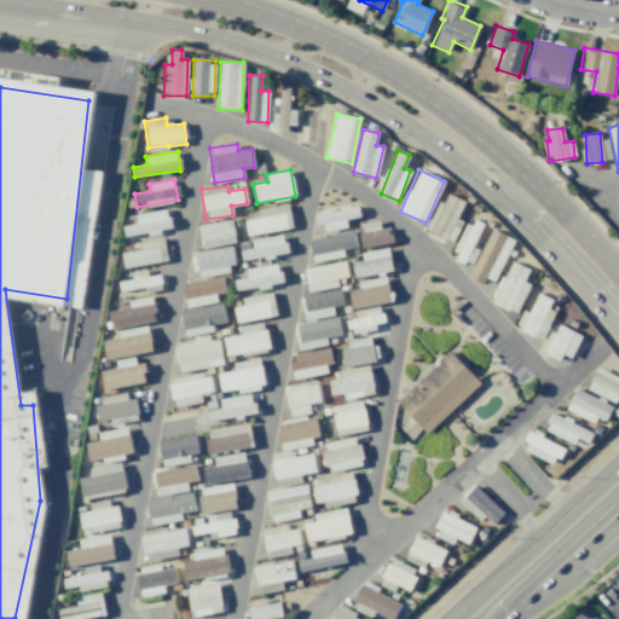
[(452,244),(463,221),(456,219),(464,202),(445,192),(426,232),(452,244)]
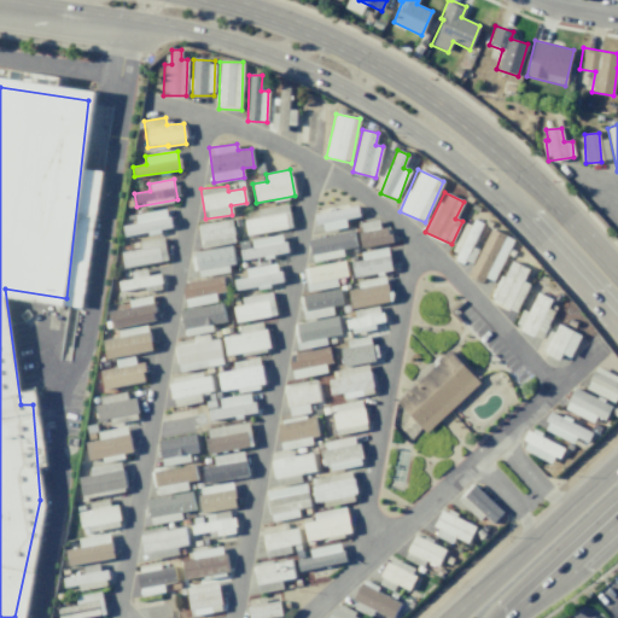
[(246,234),(291,229),(289,205),(257,208),(258,219),(245,220),(246,234)]
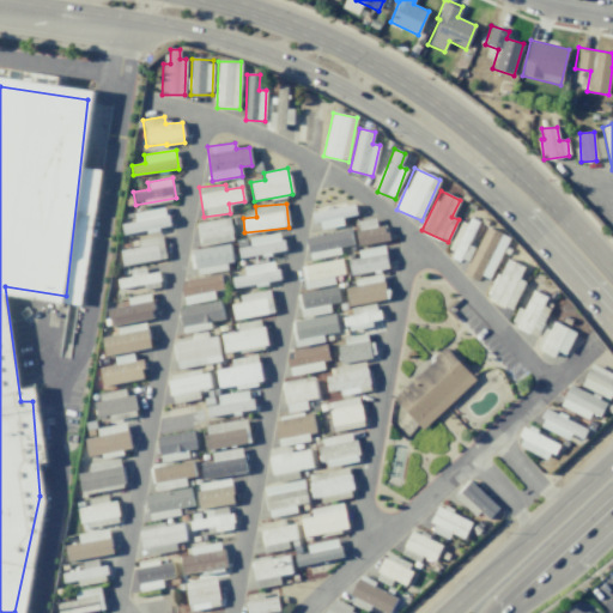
[(356,216),(356,206),(314,211),(316,229),(344,226),(343,217),(356,216)]
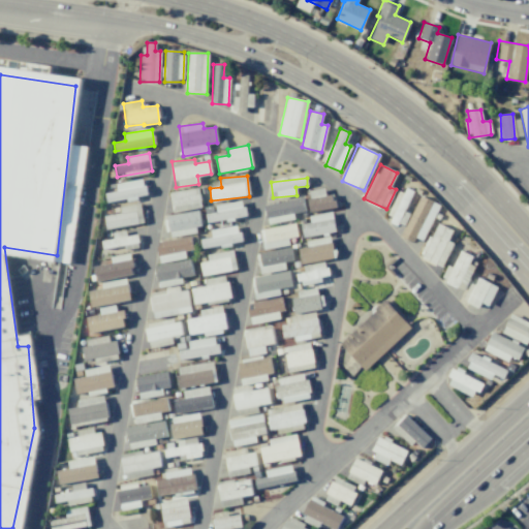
[(115,184),(117,191),(104,193),(106,203),(146,195),(143,179),(115,184)]
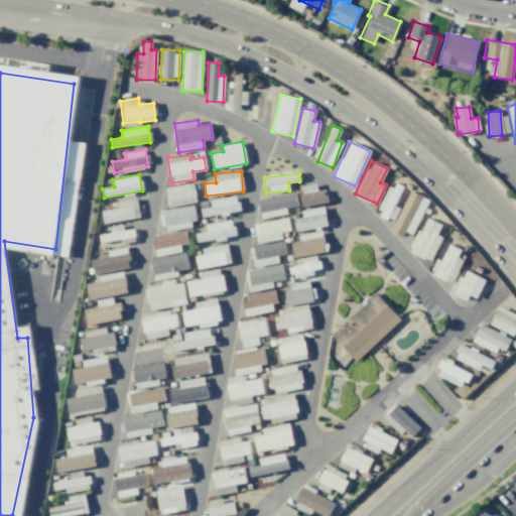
[(394,221),(399,209),(394,207),(403,186),(391,181),(378,214),(394,221)]
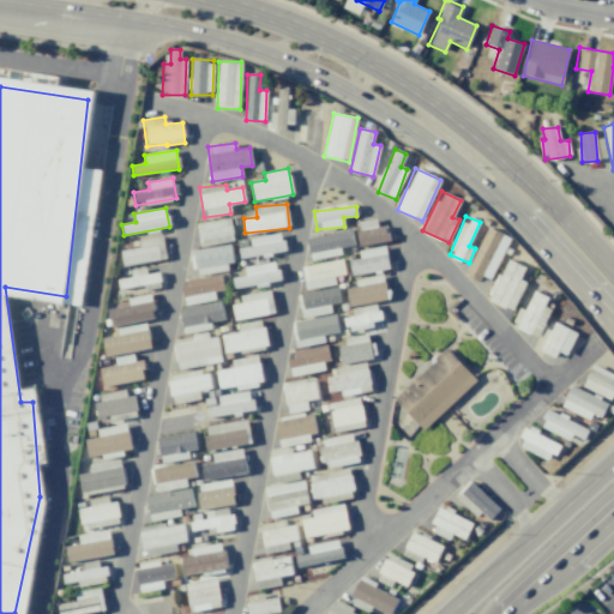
[(232,242),(230,220),(197,222),(199,245),(232,242)]
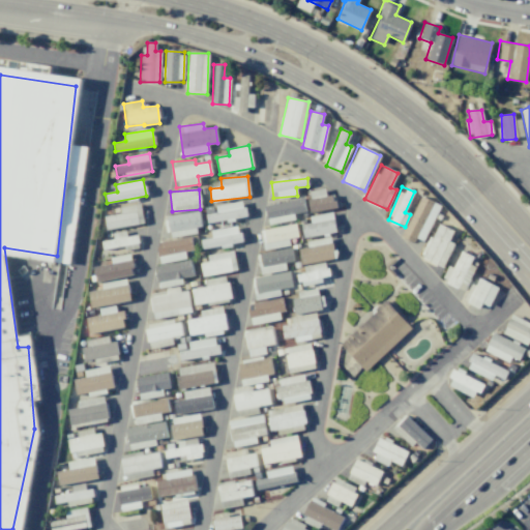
[(310,211),(334,209),(333,195),(325,196),(325,189),(307,190),(310,211)]
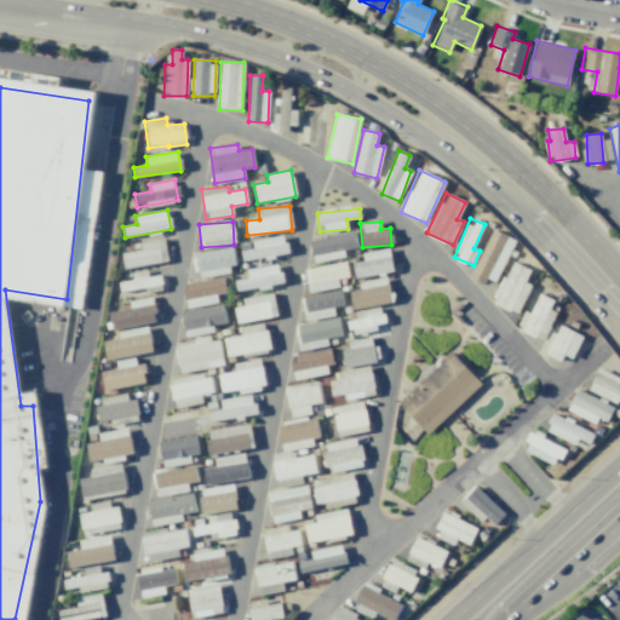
[(494,282),(515,241),(493,230),(470,277),(483,283),(487,279),(494,282)]
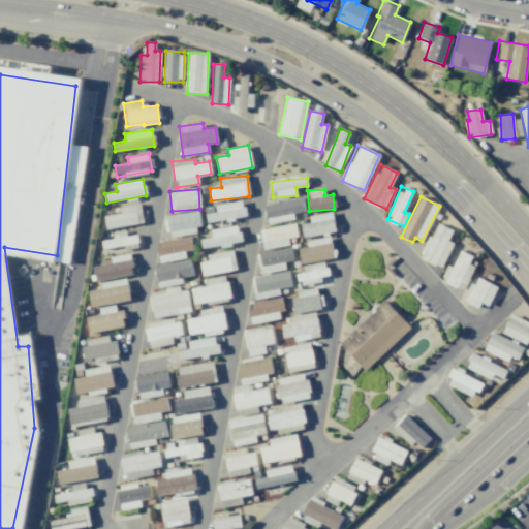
[(304,212),(303,199),(265,203),(267,223),(293,220),(293,213),(304,212)]
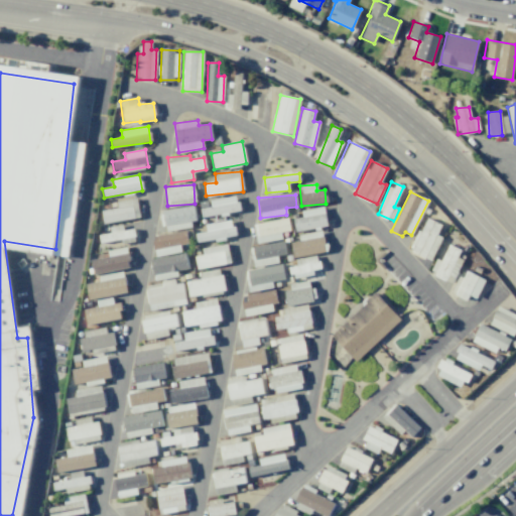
[(210,200),(211,207),(201,208),(202,217),(239,213),(237,197),(210,200)]
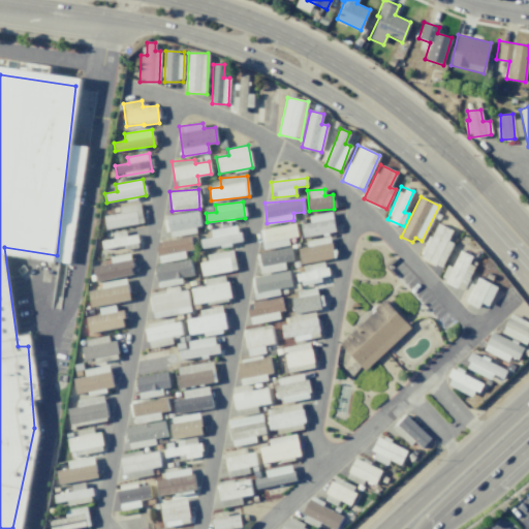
[(105,228),(143,223),(139,204),(119,207),(120,213),(104,216),(105,228)]
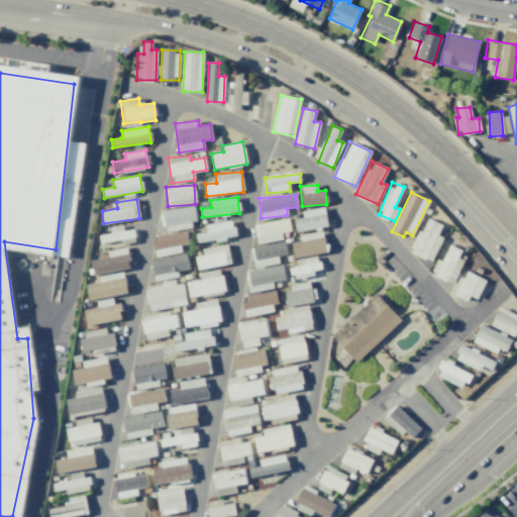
[(164,231),(195,228),(193,207),(162,210),(164,231)]
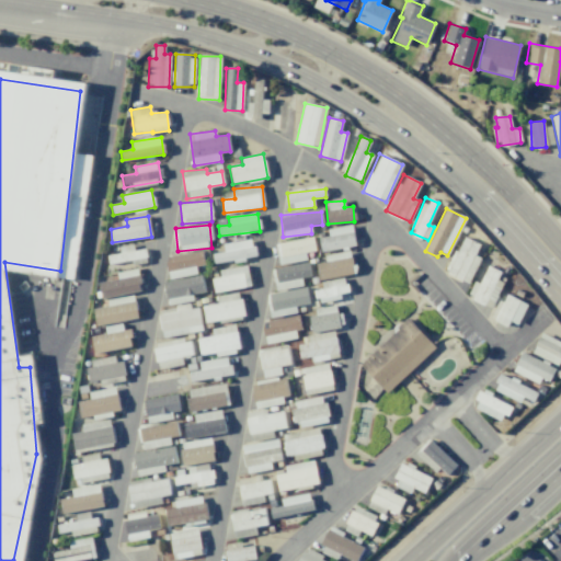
[(328,228),(329,237),(320,238),(321,251),(355,247),(352,226),(328,228)]
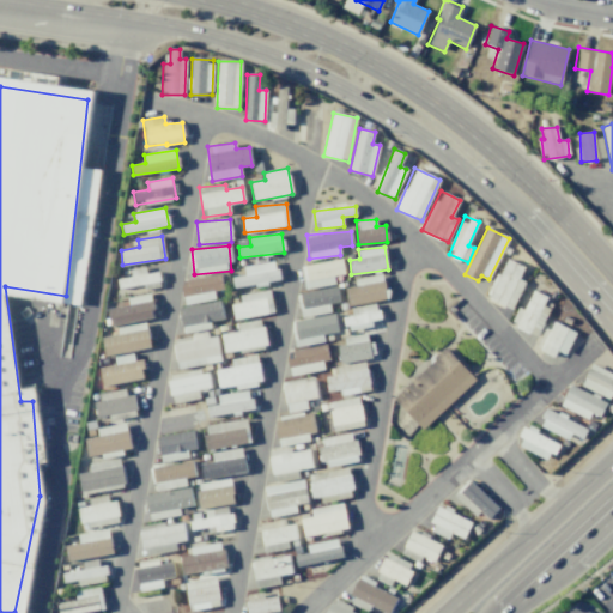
[(335,283),(334,275),(344,274),(341,259),(301,267),(304,289),(335,283)]
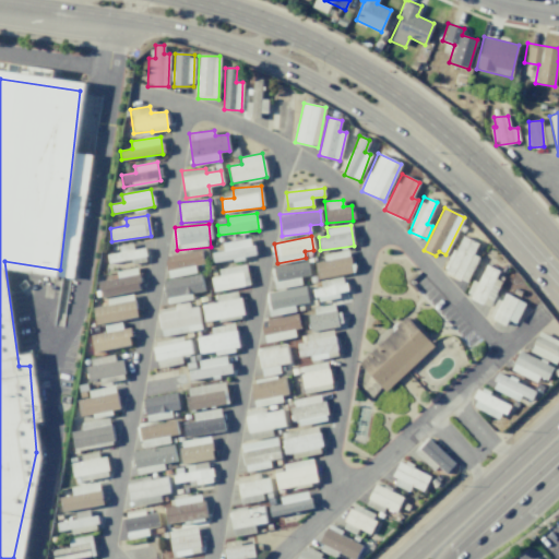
[(443,273),(466,283),(478,257),(473,254),(478,244),(460,236),(443,273)]
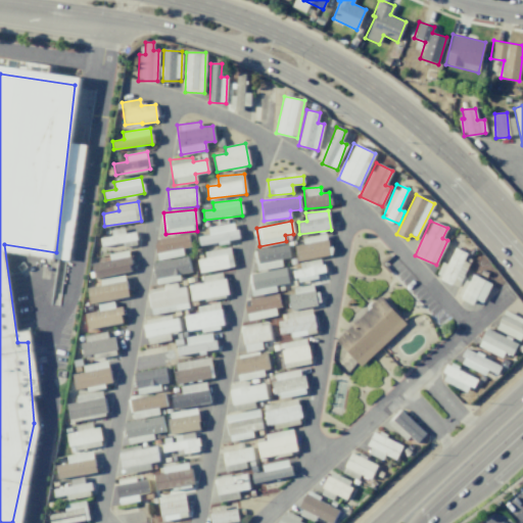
[(238,239),(235,223),(207,228),(208,235),(197,236),(199,246),(238,239)]
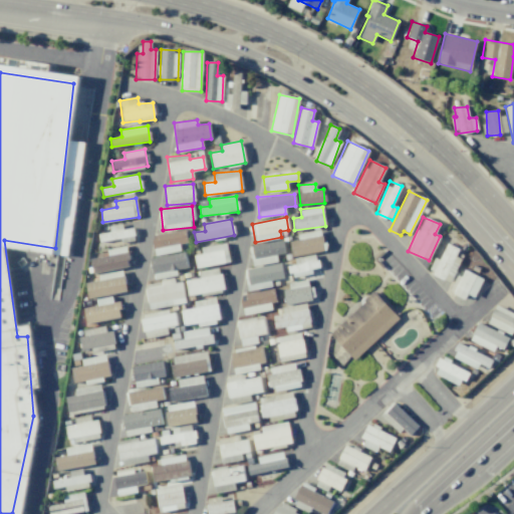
[(135,240),(133,228),(122,230),(121,224),(108,226),(109,232),(98,234),(99,242),(122,238),(123,242),(135,240)]
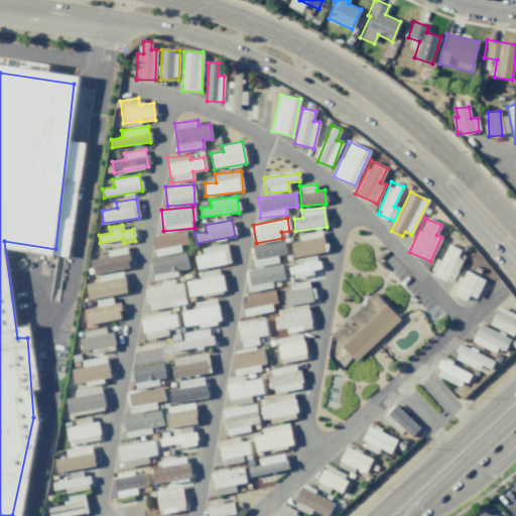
[(152,237),(156,256),(180,252),(179,245),(187,243),(185,230),(152,237)]
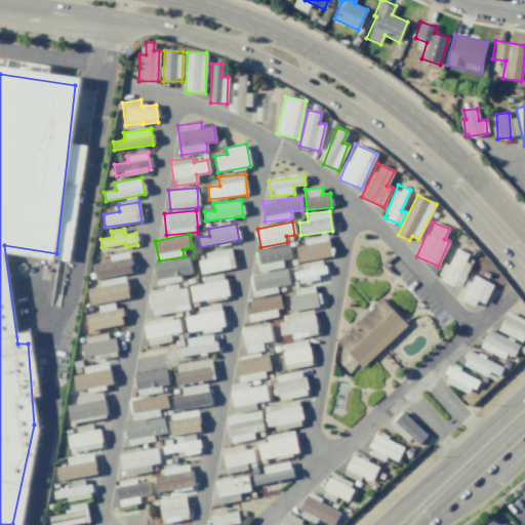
[(304,239),(305,245),(295,246),(298,261),(330,255),(326,235),(304,239)]
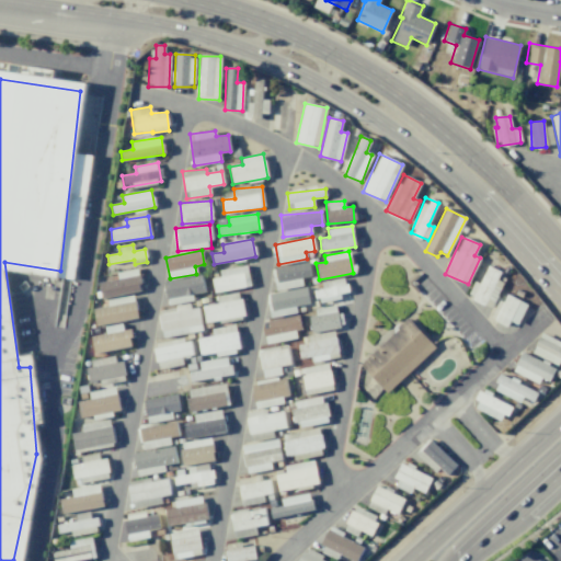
[(300,278),(310,276),(308,262),(272,270),(276,290),(302,285),(300,278)]
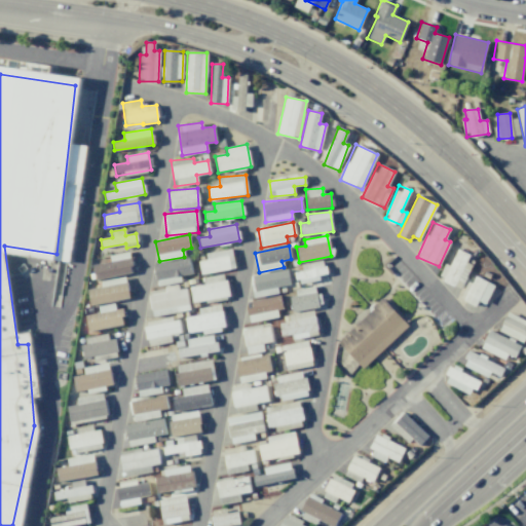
[(207,260),(198,261),(200,274),(234,268),(231,249),(204,253),(207,260)]
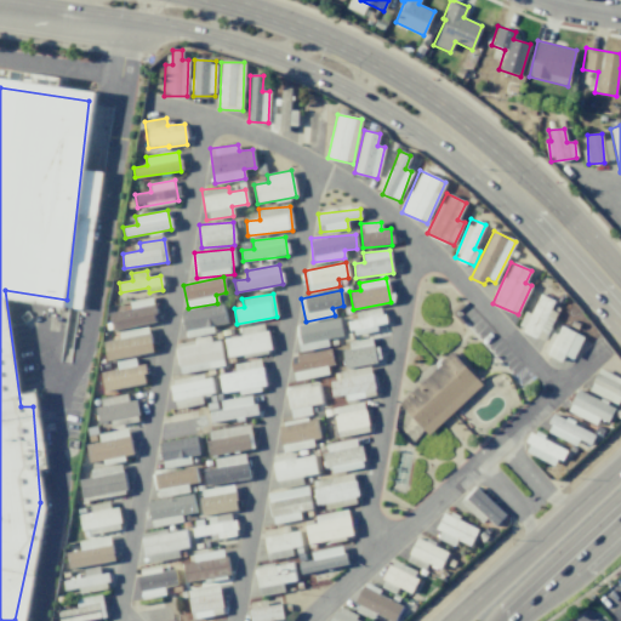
[(554,301),(540,295),(530,314),(524,312),(517,329),(543,341),(557,313),(551,309),(554,301)]
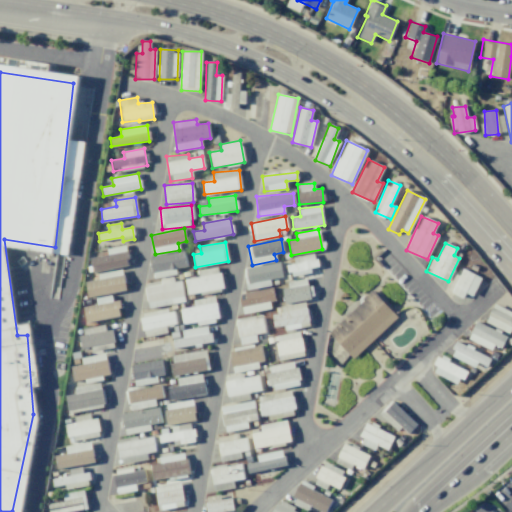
[(90,257),(92,271),(128,266),(126,246),(106,248),(107,255),(90,257)]
